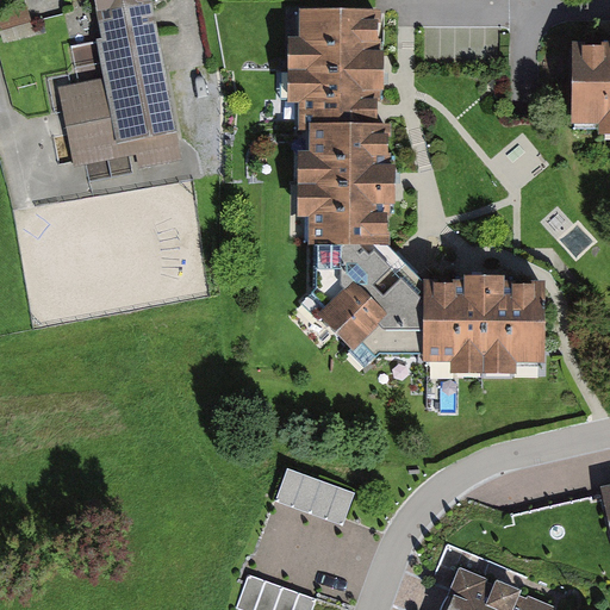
[(151,0),(93,0),(101,41),(97,42),(104,80),(81,85),(60,88),(75,169),(137,157),(139,169),(182,161),(151,0)]
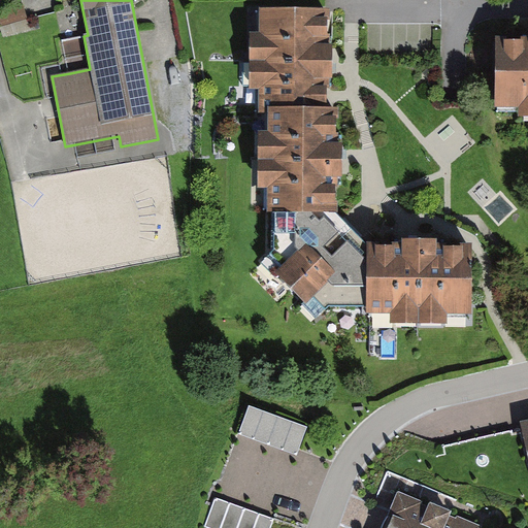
[(327,13),(266,12),(264,112),(273,113),(273,256),(321,307),(470,310),(470,249),(419,249),(369,249),(351,230),(334,212),(335,161),(336,112),(325,111),(326,63),(327,13)]
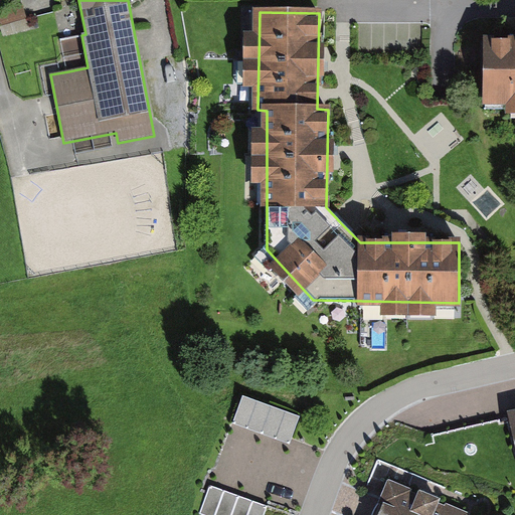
[(514,41),(487,41),(487,104),(514,103),(514,41)]
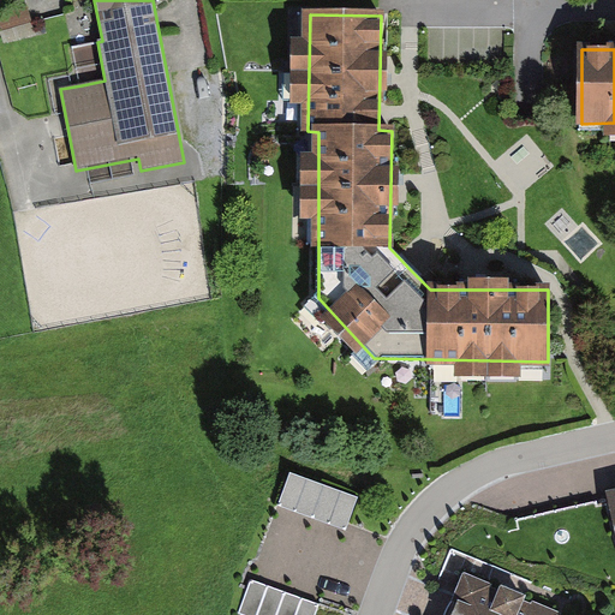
[(276,507),(348,529),(362,488),(290,466),(276,507)]
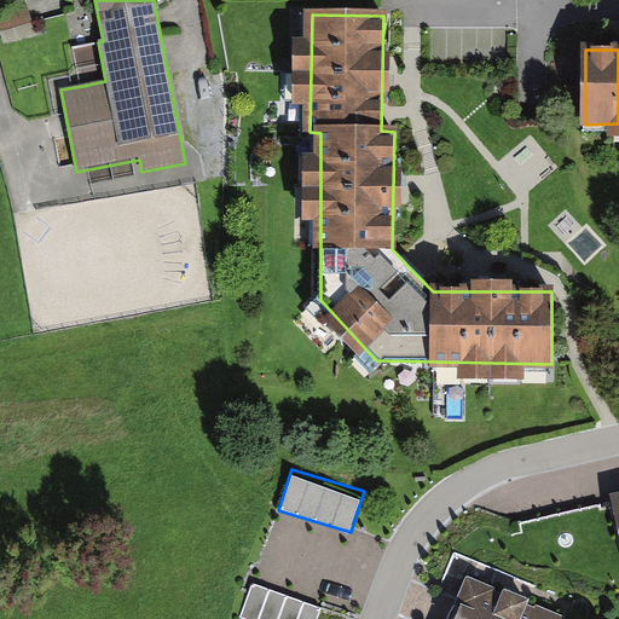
[(565,618),(566,618),(468,578),(450,618),(565,618)]
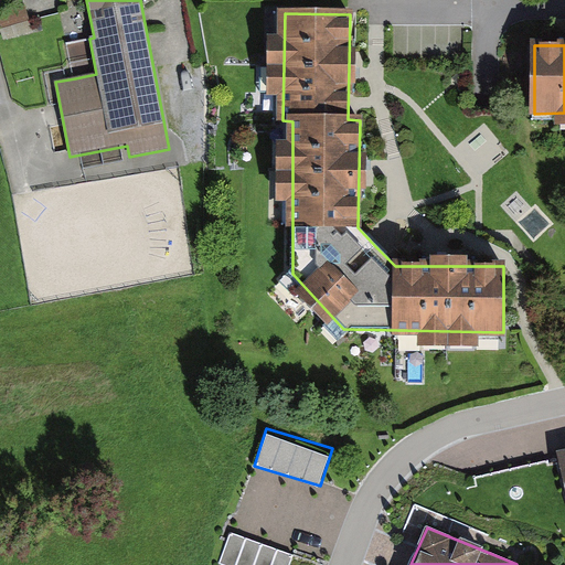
[(292,564),(296,555),(233,534),(223,564),(224,564),(292,564)]
